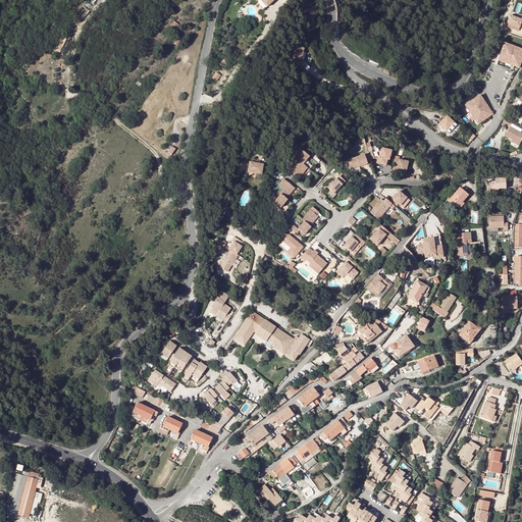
[(521,19),(521,18),(510,15),(508,22),(520,27),(521,19)]
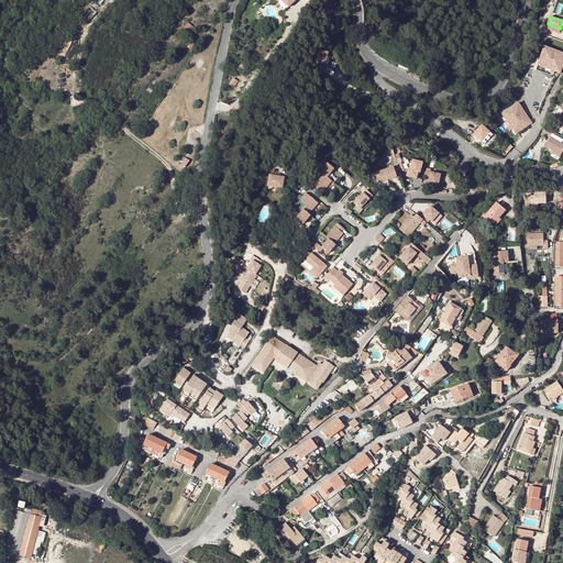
[(181,33),(186,36),(187,36),(194,26),(188,23),(181,33)]
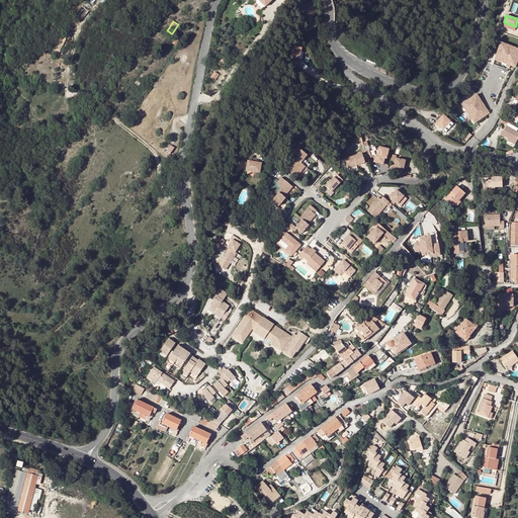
[(58,40),(54,50),(60,52),(63,44),(58,40)]
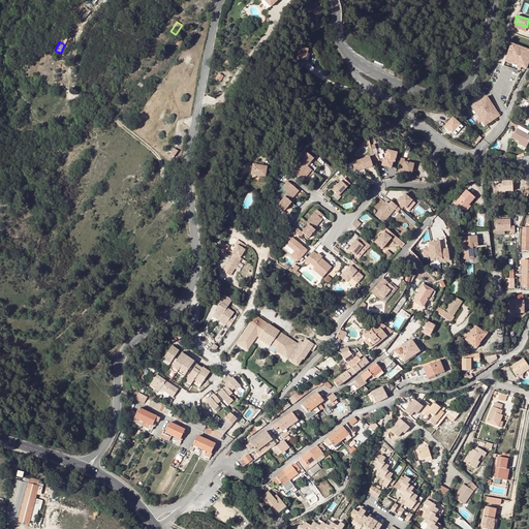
[(528,60),(528,50),(511,43),(505,61),(518,65),(517,68),(521,69),(521,67),(525,68),(528,63),(528,60)]
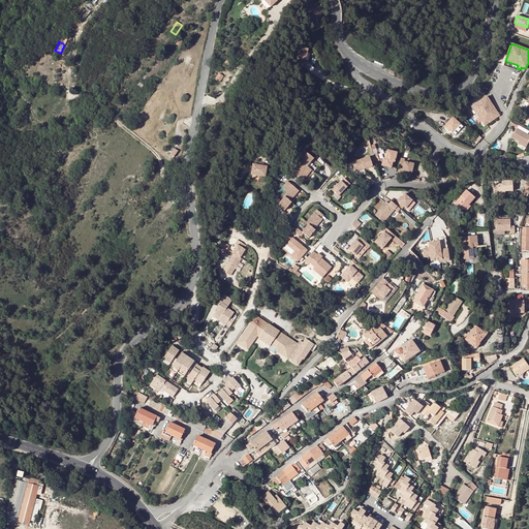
[(308,50),(300,49),(297,63),(305,65),(308,50)]
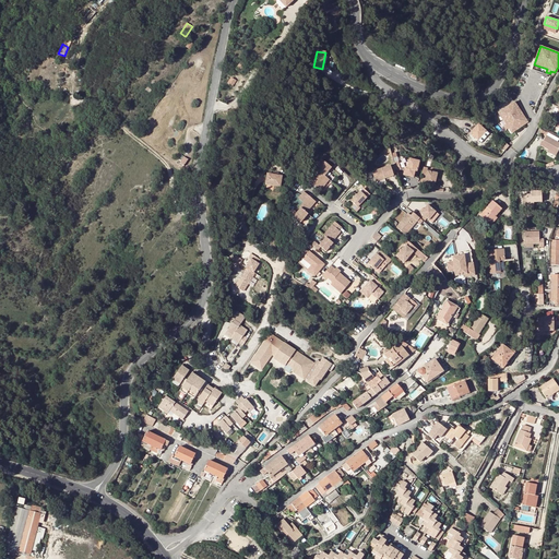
[(227,83),(232,86),(236,81),(232,78),(227,83)]
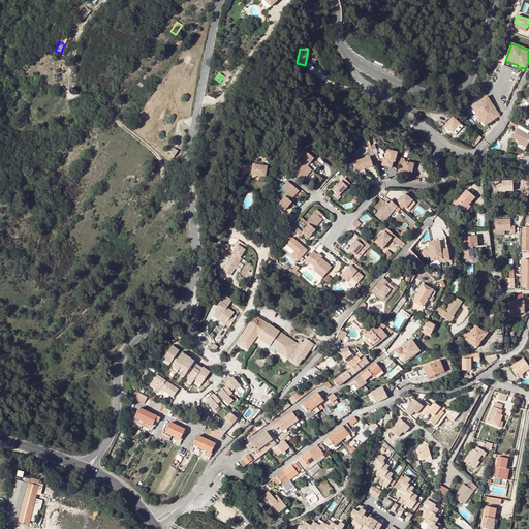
[(499,116),(487,97),(471,107),(478,118),(476,120),(478,123),(481,121),(485,126),(499,116)]
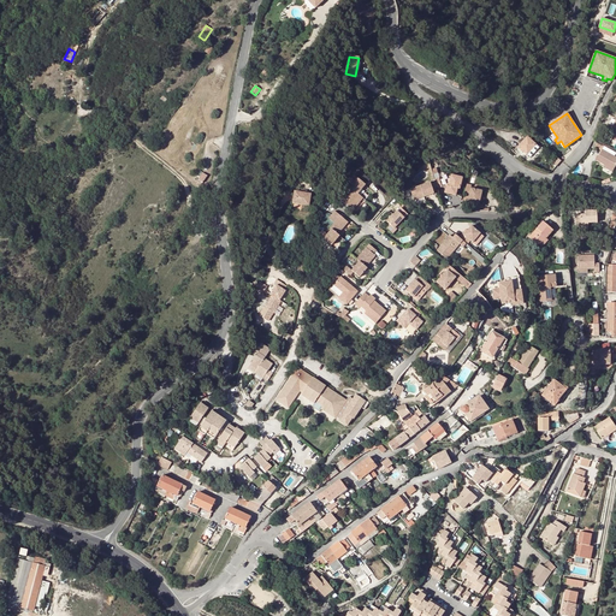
[(535,146),(526,137),(517,148),(527,155),(535,146)]
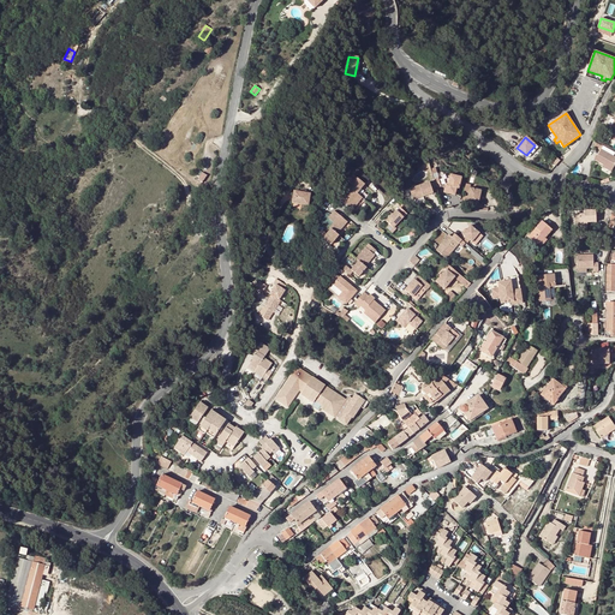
[(614,153),(614,151),(603,145),(601,149),(613,156),(614,153)]
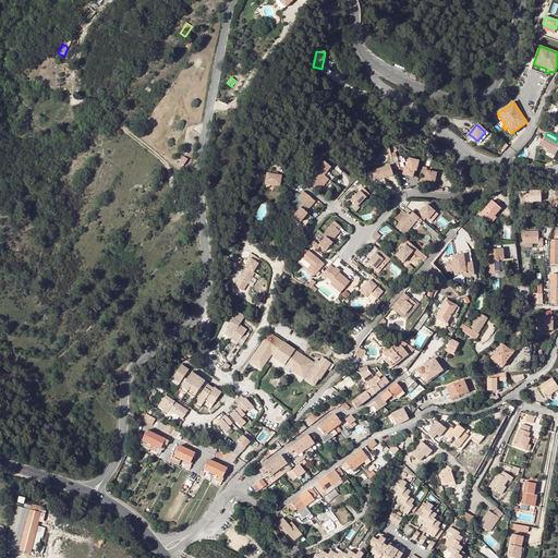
[(545,135),(541,146),(547,149),(556,154),(557,148),(557,142),(556,142),(545,135)]
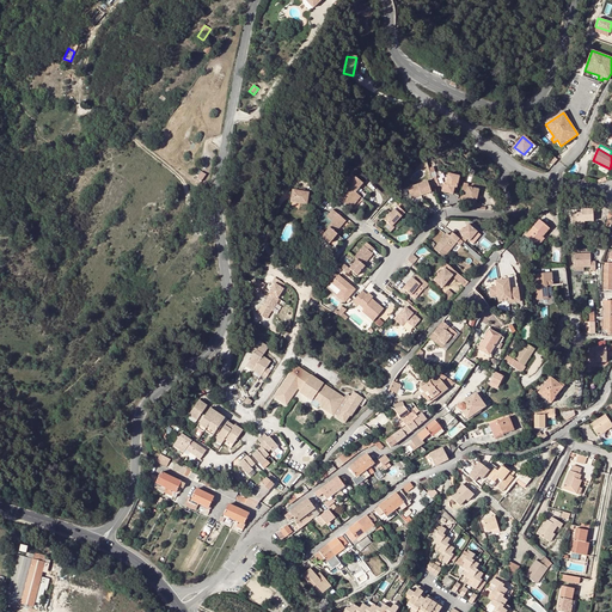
[(337,199),(349,209),(360,197),(355,193),(362,184),(352,175),(346,181),(349,183),(337,199)]
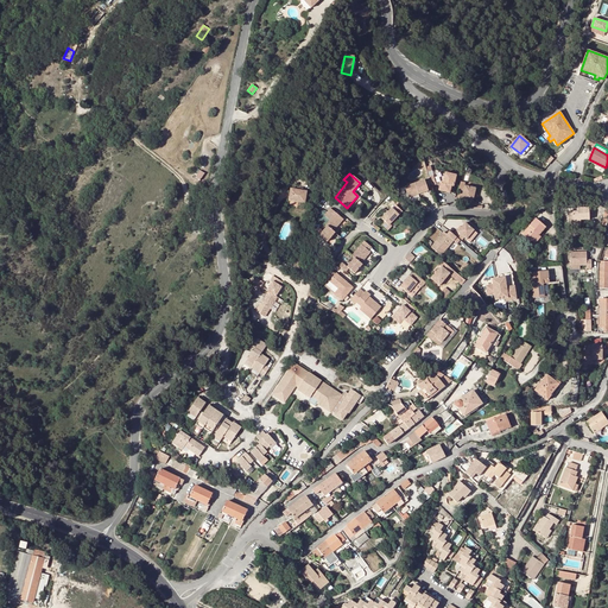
[(456,177),(445,173),(442,185),(441,184),(438,191),(448,194),(449,187),(451,188),(454,188),(456,177)]
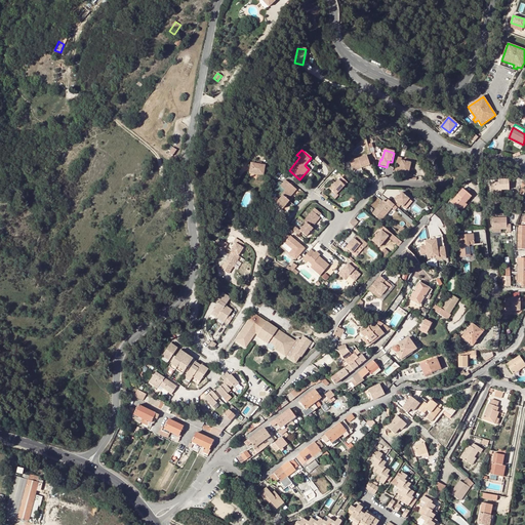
[(366,157),(350,163),(353,172),(370,166),(366,157)]
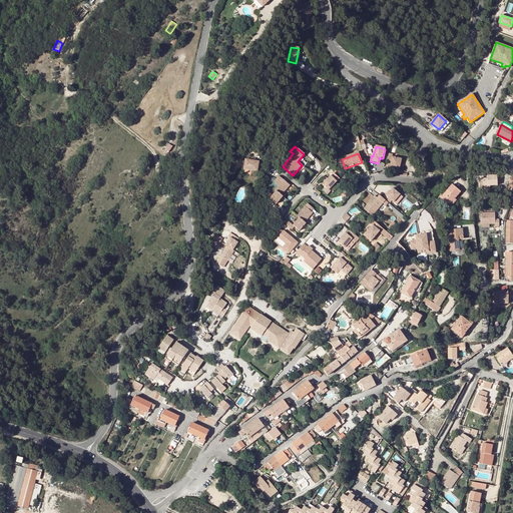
[(261,156),(257,156),(251,155),(246,155),(245,165),(260,167),(261,156)]
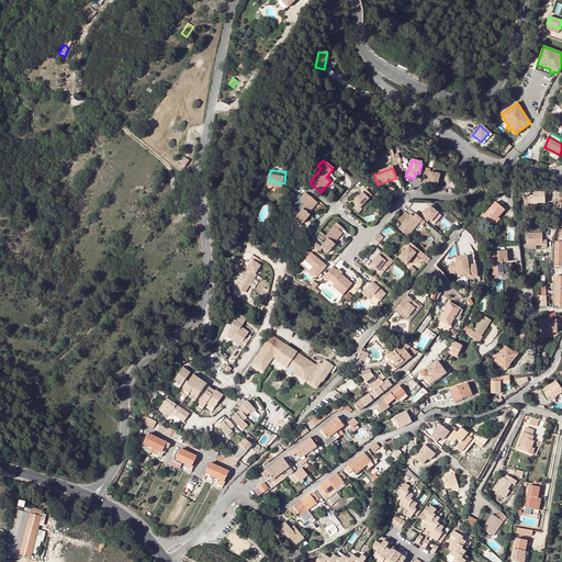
[(440,176),(430,173),(427,186),(437,188),(439,183),(444,184),(445,177),(440,176)]
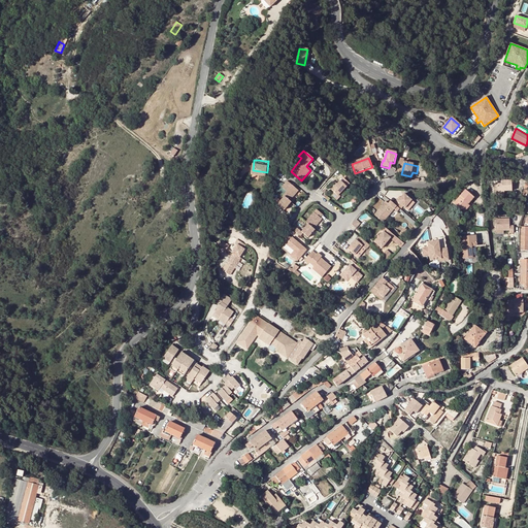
[(289,201),(297,191),(287,182),(281,188),(286,192),(283,196),(284,197),(276,204),(284,210),(290,202),(289,201)]
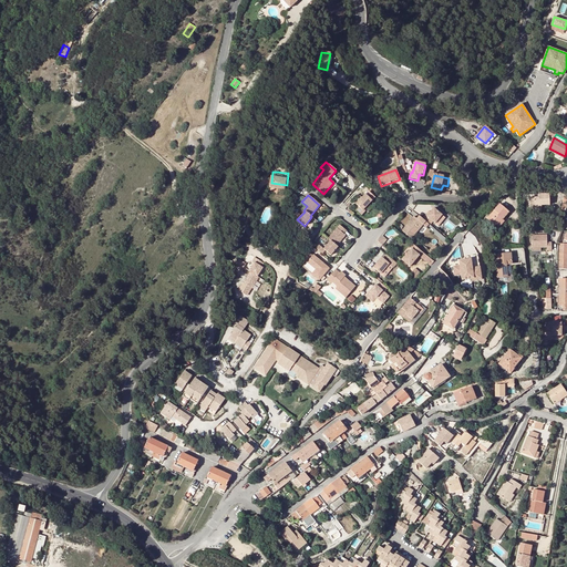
[(356,210),(361,215),(364,212),(362,209),(371,200),(364,195),(356,204),(358,207),(356,210)]
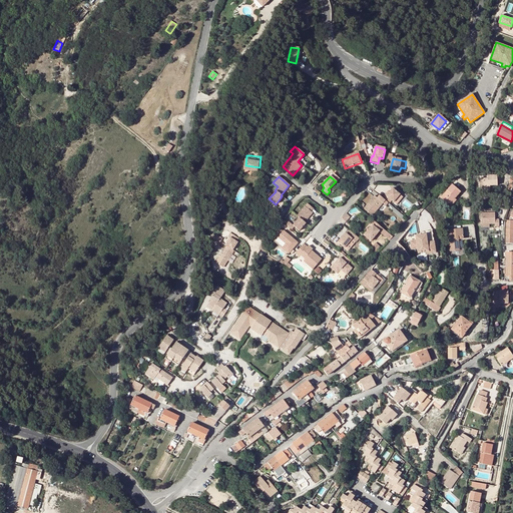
[(488,186),(490,186),(498,186),(497,176),(487,176),(487,179),(479,180),(480,190),(485,189),(485,188),(488,188),(488,186)]
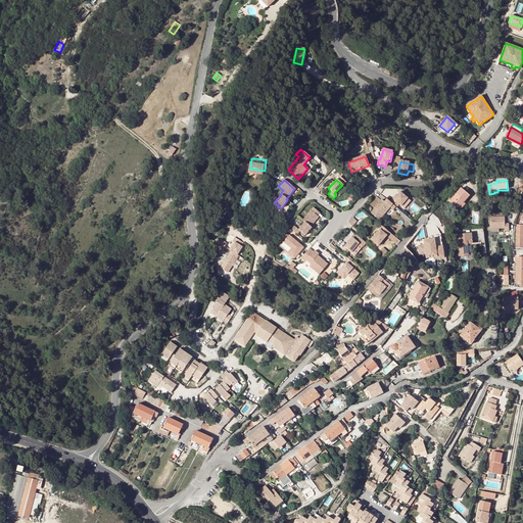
[(449,201),(458,208),(458,207),(463,201),(464,202),(470,196),(462,188),(449,201)]
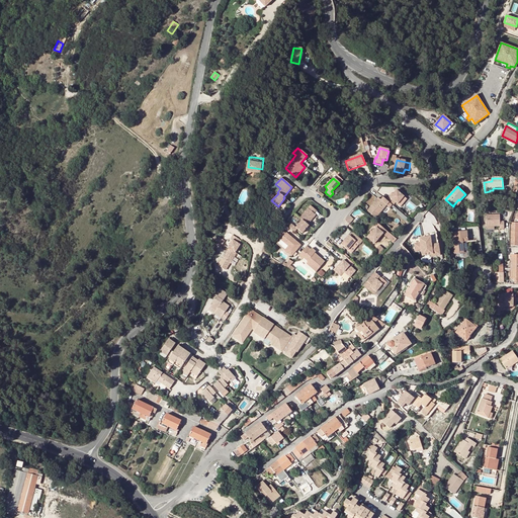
[(400,205),(406,197),(399,191),(393,198),(392,197),(389,200),(391,202),(395,206),(398,203),(400,205)]
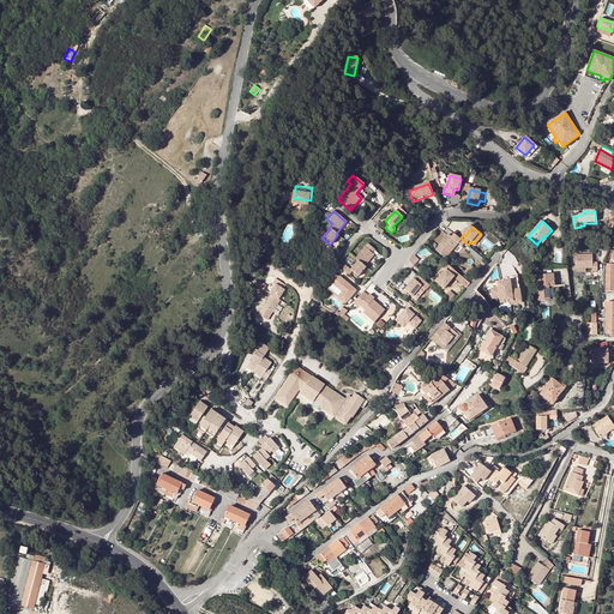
[(438,248),(447,258),(463,240),(461,238),(457,234),(455,238),(451,234),(438,248)]
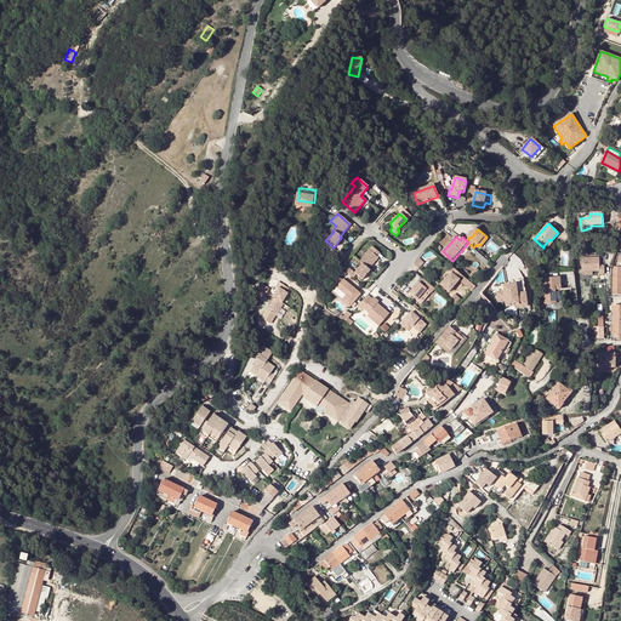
[(363,266),(355,274),(357,275),(363,281),(371,272),(369,271),(379,260),(376,257),(380,254),(372,248),(360,263),(363,266)]
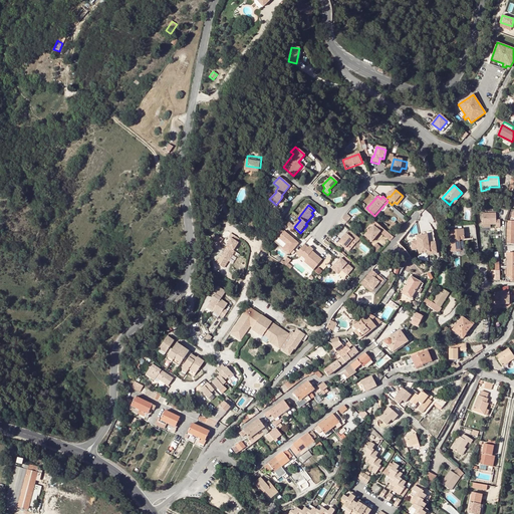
[(483,213),(483,225),(496,225),(496,227),(501,227),(501,220),(497,220),(497,213),(483,213)]
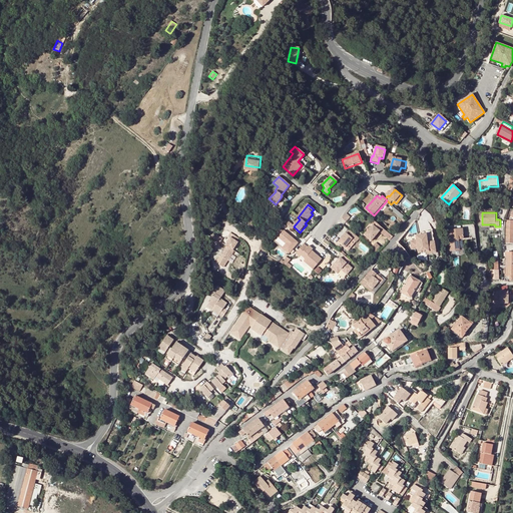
[(347,215),(343,220),(347,224),(351,218),(347,215)]
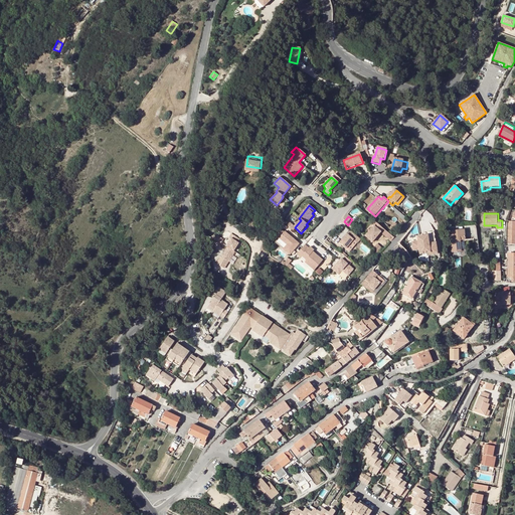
[(374,227),(366,237),(373,243),(384,230),(375,222),(372,225),(374,227)]
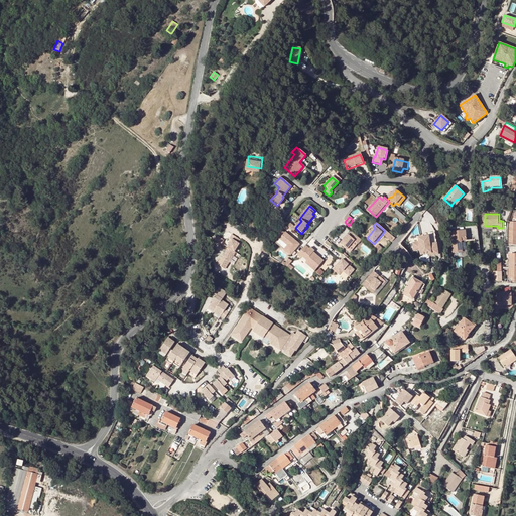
[(463,252),(462,241),(461,236),(466,236),(466,231),(452,232),(454,253),(463,252)]
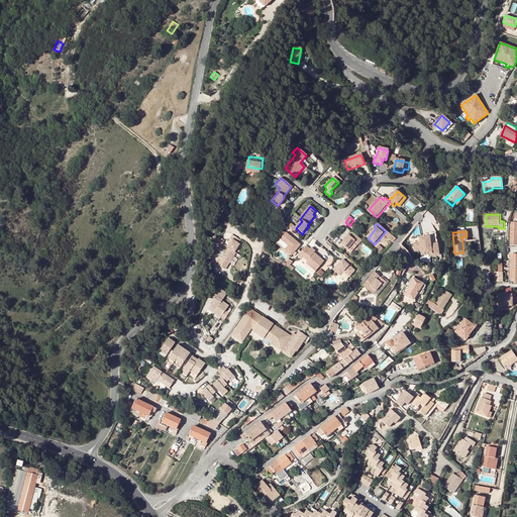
[(283,232),(278,238),(289,247),(286,251),(292,257),(301,246),(287,234),(286,235),(283,232)]
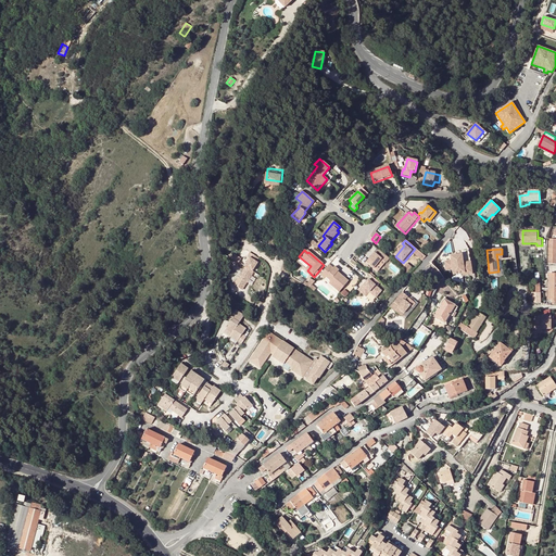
[(455,252),(456,255),(462,254),(463,263),(470,262),(468,250),(455,252)]
